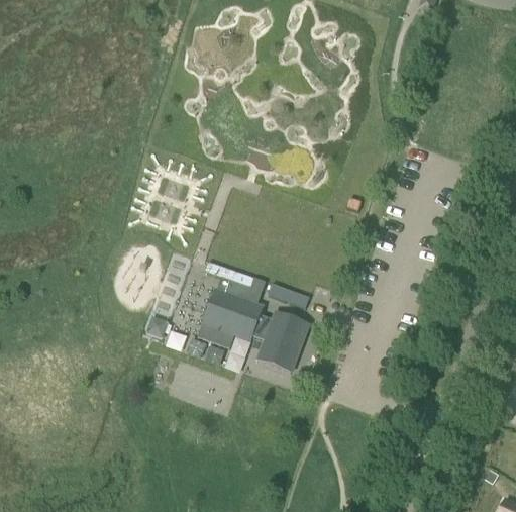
[(168,311),(185,259),(172,254),(155,307),(168,311)]
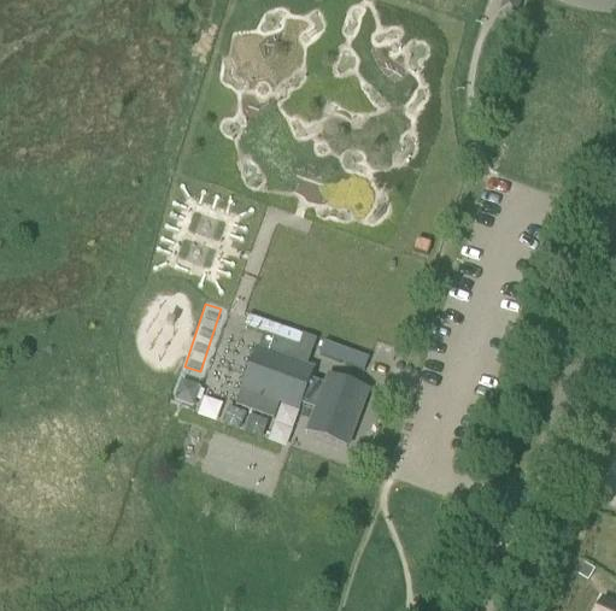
[(244,386),(238,403),(275,417),(282,399),(300,406),(303,400),(318,406),(310,429),(348,444),(369,387),(332,374),(328,382),(312,376),(316,368),(306,364),(317,335),(304,330),(300,342),(264,330),(258,347),(244,386)]
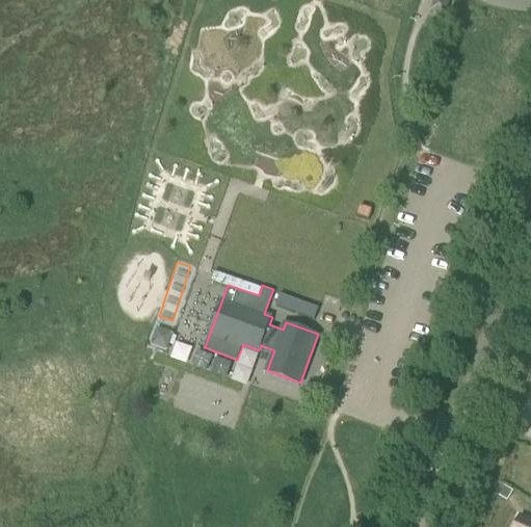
[(318,305),(280,290),(275,301),(314,316),(318,305)]
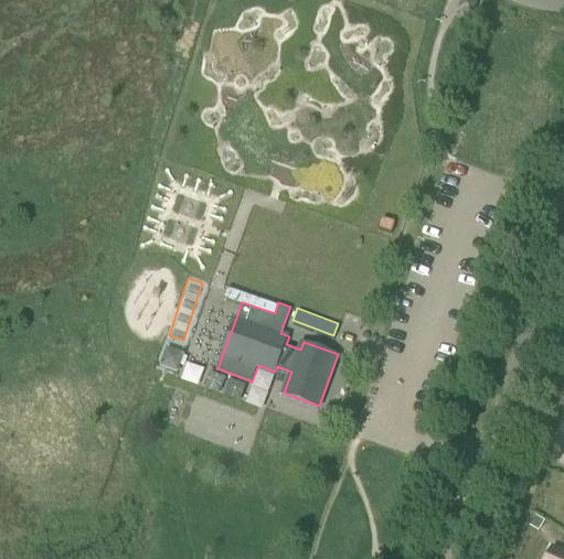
[(156,363),(178,369),(184,350),(162,342),(156,363)]
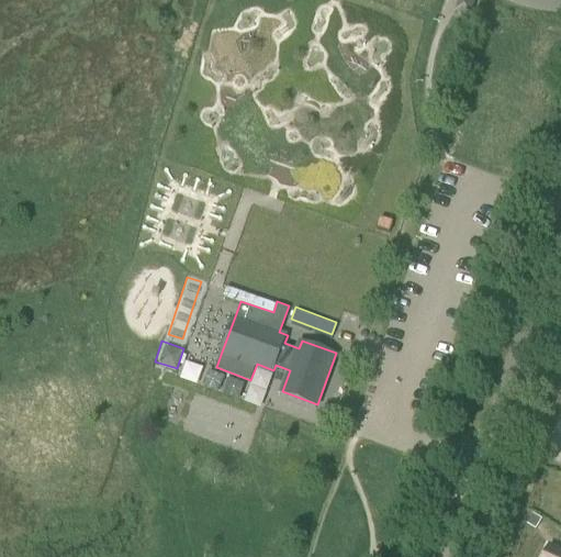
[(534,511),(528,521),(536,526),(542,515),(534,511)]
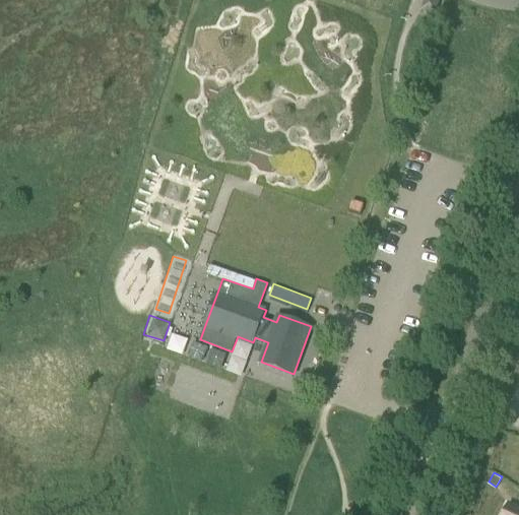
[(518,507),(508,502),(501,514),(518,514),(518,507)]
